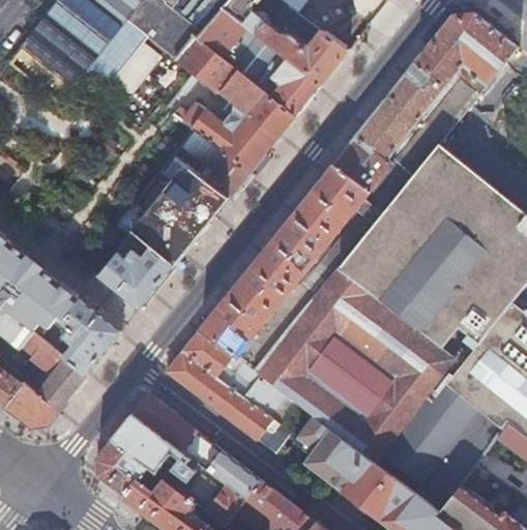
[(107,88),(119,74),(142,45),(146,38),(173,60),(175,58),(193,36),(147,0),(54,0),(42,16),(19,46),(72,88),(86,71),(107,88)]
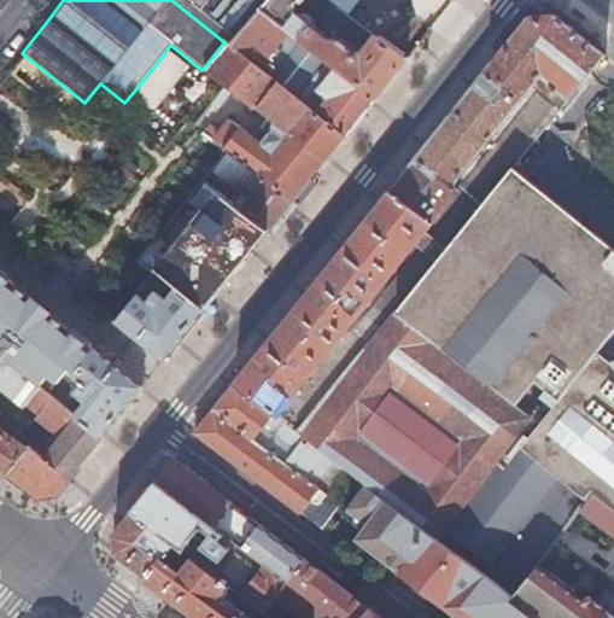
[(257,9),(245,0),(171,0),(224,42),(227,45),(257,9)]
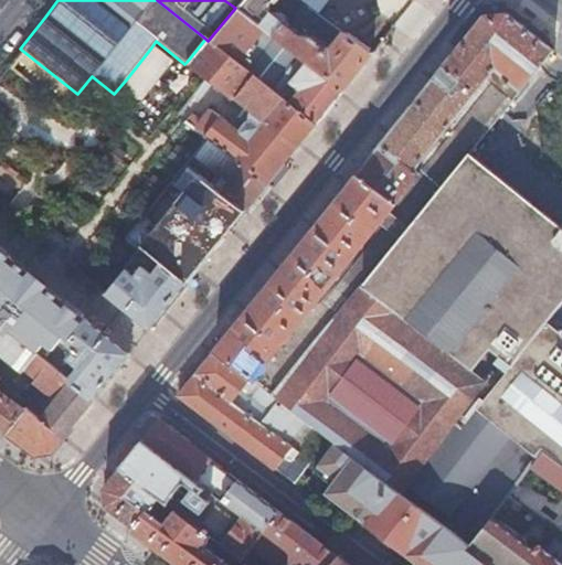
[(369,52),(341,31),(328,49),(301,30),(297,34),(288,27),(305,4),(298,0),(242,0),(235,8),(284,46),(304,62),(339,89),(363,59),(369,52)]
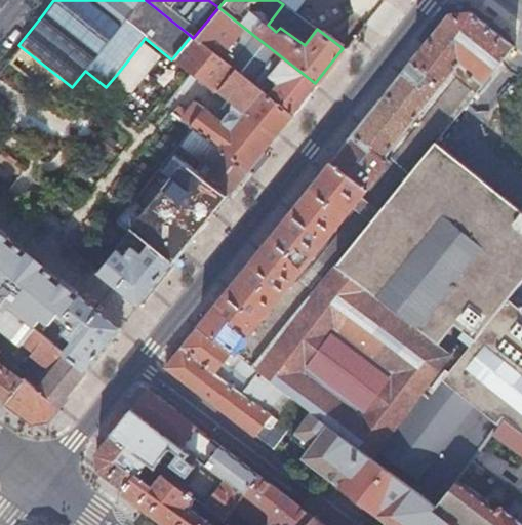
[(218,7),(193,38),(217,57),(233,38),(253,54),(264,43),(218,7)]
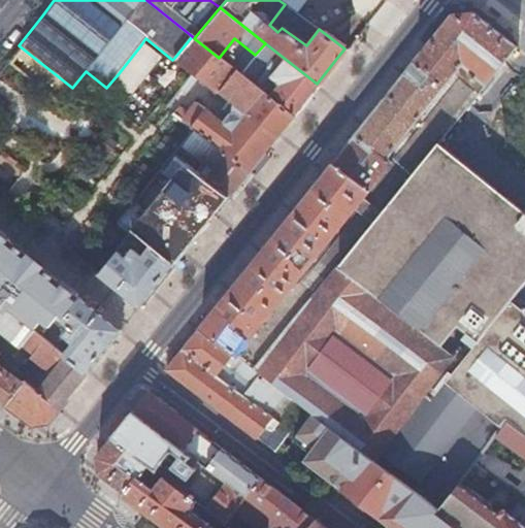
[(524,314),(509,300),(524,278),(524,215),(436,141),(515,45),(470,10),(451,13),(419,54),(379,102),(345,145),(233,283),(206,317),(198,326),(232,352),(248,364),(284,391),(294,399),(310,411),(352,442),(373,459),(378,453),(416,482),(411,488),(421,495),(434,505),(437,501),(446,492),(454,480),(477,450),(488,435),(490,432),(503,417),(524,432),(524,314)]
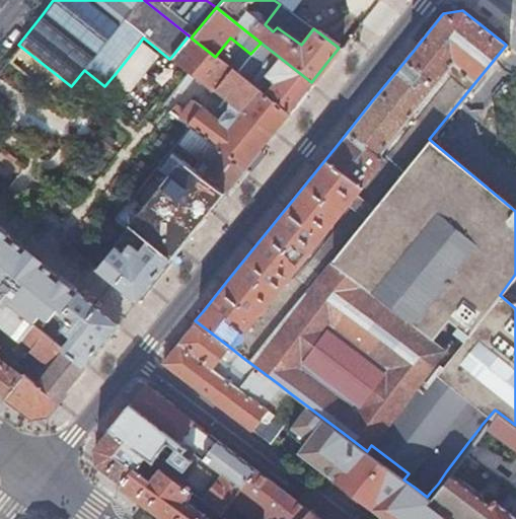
[(285,10),(281,15),(297,27),(301,23),(285,10)]
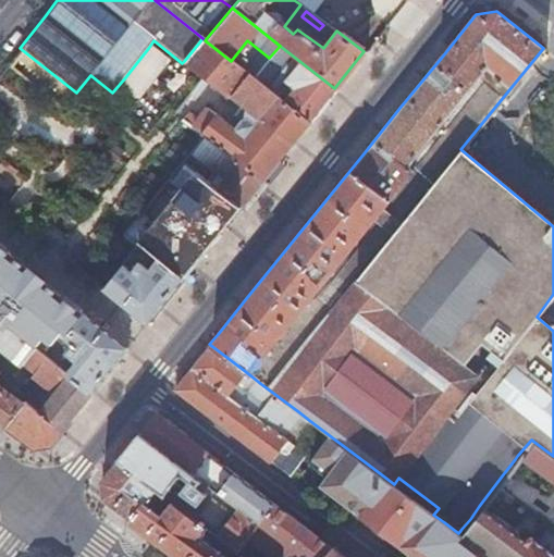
[(188,112),(183,120),(202,135),(260,180),(279,157),(307,122),(282,102),(272,95),(231,61),(205,40),(202,38),(184,61),(204,76),(256,119),(253,123),(248,120),(247,119),(246,119),(245,119),(244,119),(243,119),(242,120),(234,128),(214,113),(205,125),(188,112)]
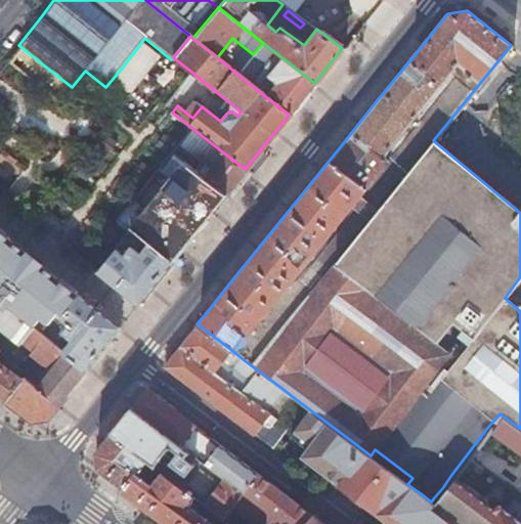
[(232,38),(217,57),(256,89),(266,76),(281,57),(263,43),(253,54),(232,38)]
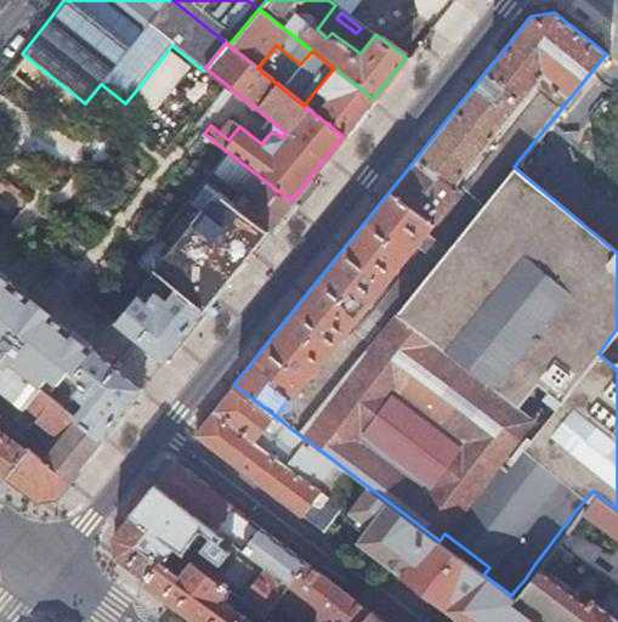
[(346,131),(373,99),(334,68),(316,90),(327,100),(315,114),(342,136),(346,131)]
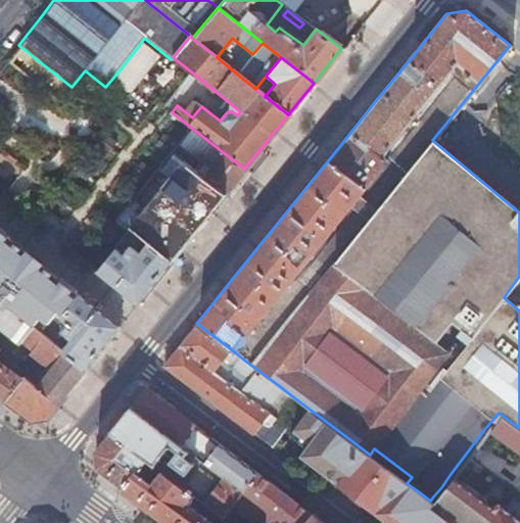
[(196,174),(224,195),(228,189),(244,169),(190,127),(177,144),(203,164),(196,174)]
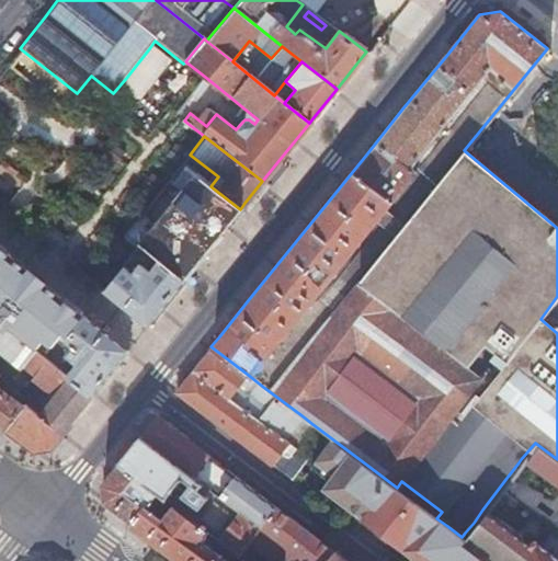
[(182,164),(195,173),(198,169),(186,159),(182,164)]
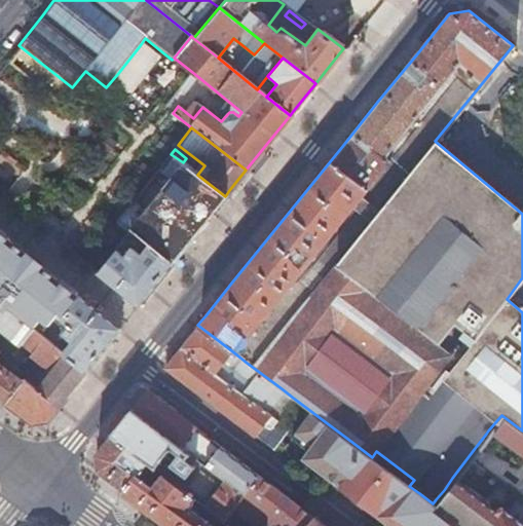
[(132,201),(117,219),(126,227),(131,230),(148,245),(172,263),(202,224),(225,196),(197,175),(183,162),(171,154),(163,164),(174,173),(139,216),(133,212),(137,205),(132,201)]
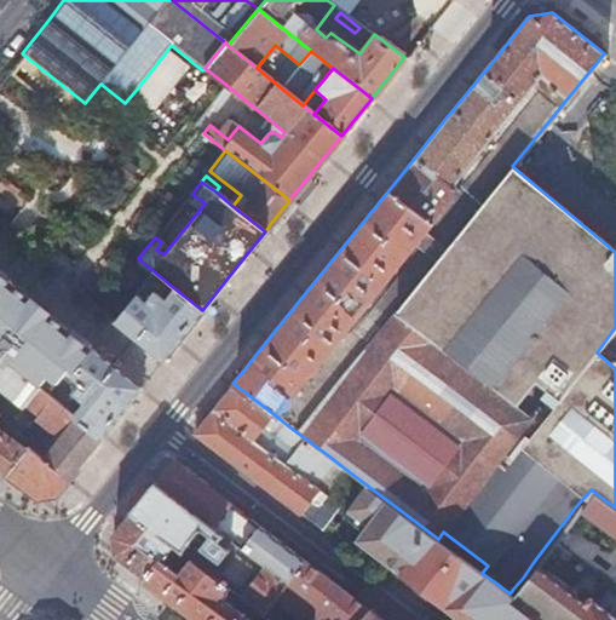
[(73,372),(92,349),(0,273),(0,354),(38,385),(46,375),(55,383),(67,367),(73,372)]
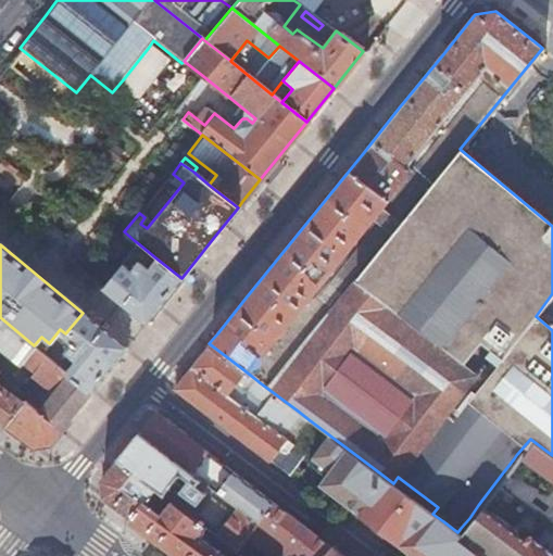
[(181,278),(156,258),(148,268),(143,264),(139,261),(130,270),(123,264),(102,288),(146,323),(163,301),(181,278)]
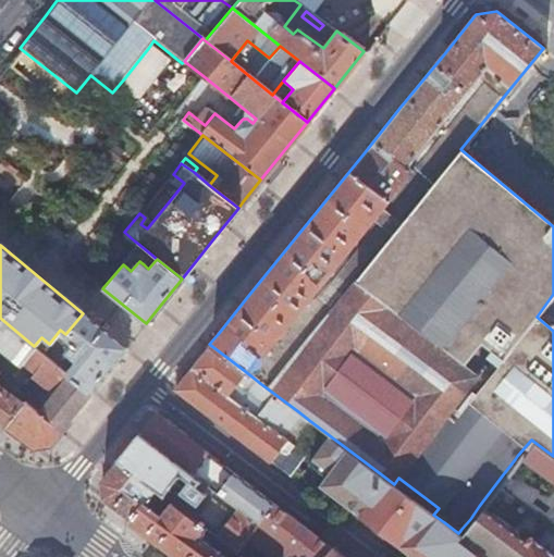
[(60,369),(89,394),(117,360),(125,348),(83,313),(65,334),(63,336),(72,344),(63,354),(74,361),(69,369),(64,364),(60,369)]
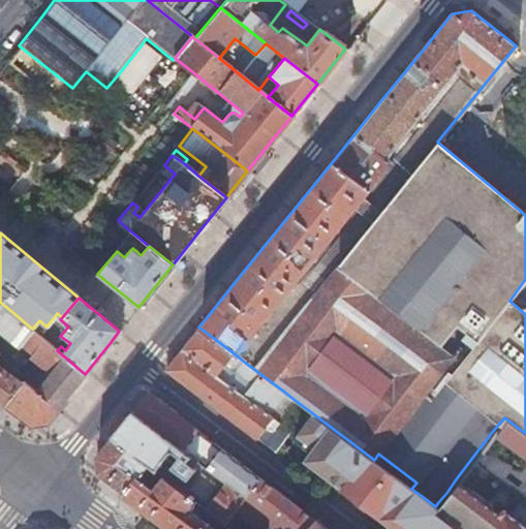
[(32,331),(33,330),(32,329),(0,302),(0,402),(30,424),(47,423),(51,416),(85,374),(57,350),(39,336),(32,331)]
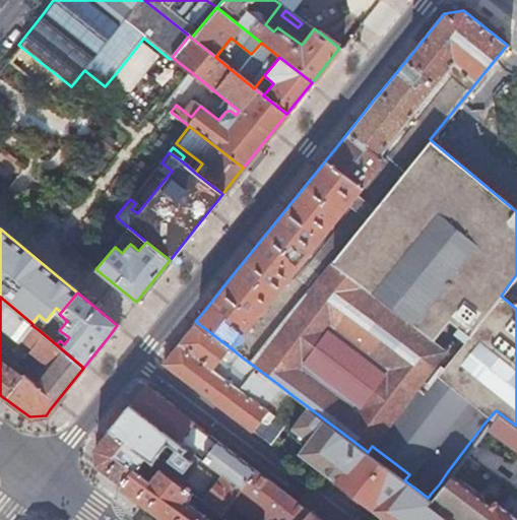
[(263,406),(279,385),(244,359),(236,369),(219,356),(229,346),(195,321),(180,340),(162,363),(206,396),(251,429),(266,409),(263,406)]
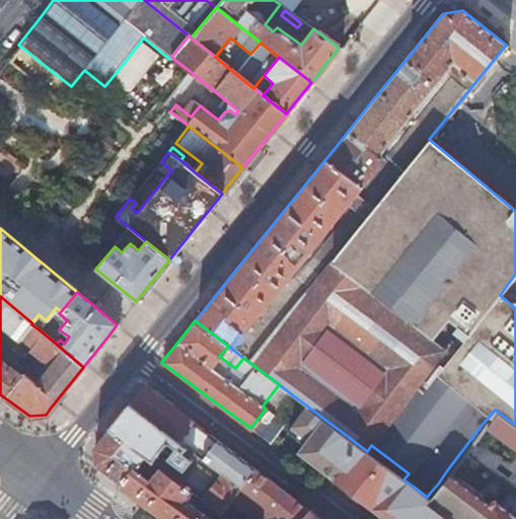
[(136,393),(128,403),(181,445),(185,440),(178,436),(191,420),(183,415),(145,382),(136,393)]
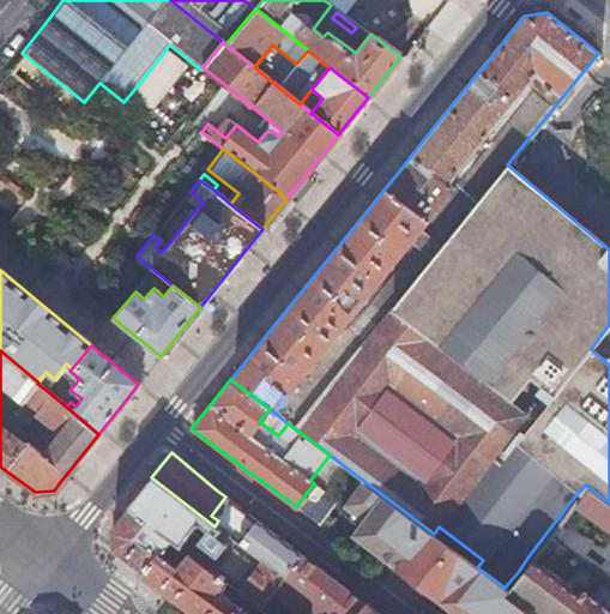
[(324,486),(332,475),(327,470),(318,482),(324,486)]
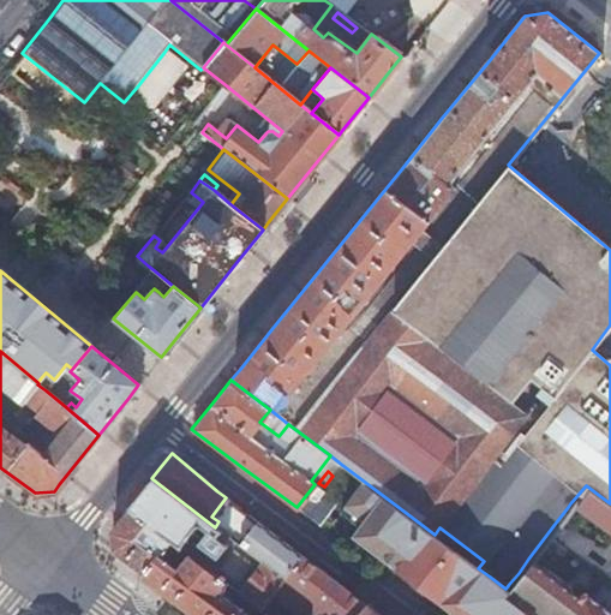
[(187,553),(225,581),(231,585),(234,579),(228,574),(241,556),(215,536),(220,531),(215,527),(151,478),(147,484),(127,507),(169,538),(187,553)]
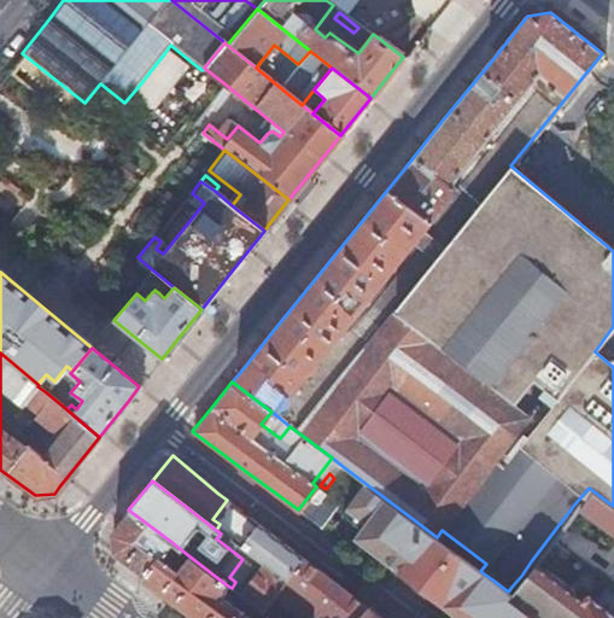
[(613,617),(613,506),(589,488),(573,506),(613,536),(613,616),(585,594),(580,600),(531,561),(521,576),(512,587),(508,592),(492,579),(480,571),(456,553),(444,543),(437,537),(411,518),(363,482),(340,513),(361,529),(355,538),(360,541),(427,593),(458,617),(613,617)]
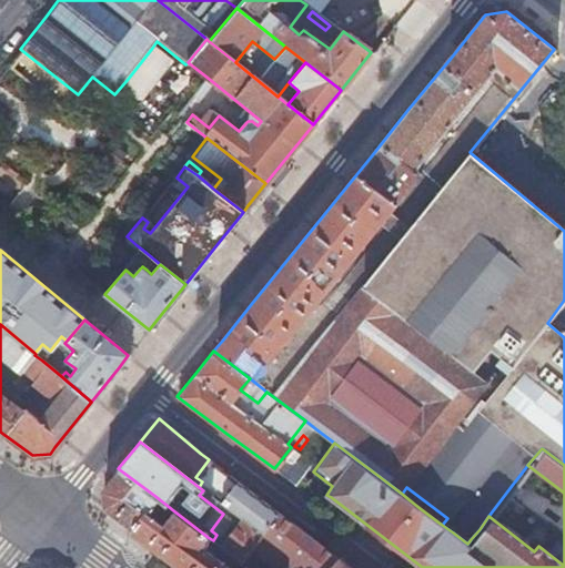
[(238,517),(254,495),(209,459),(195,477),(202,482),(199,487),(203,490),(238,517)]
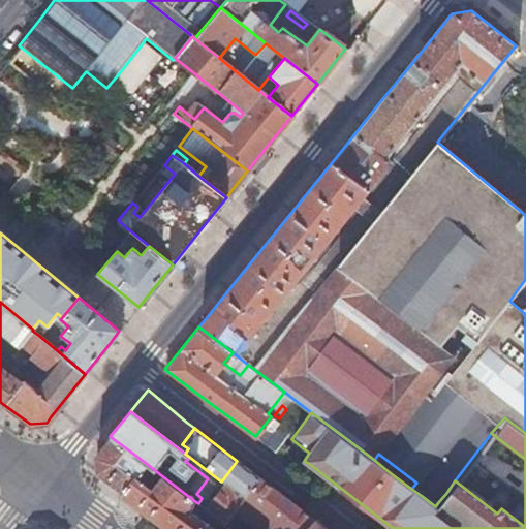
[(271,433),(264,443),(274,450),(280,442),(282,440),(271,433)]
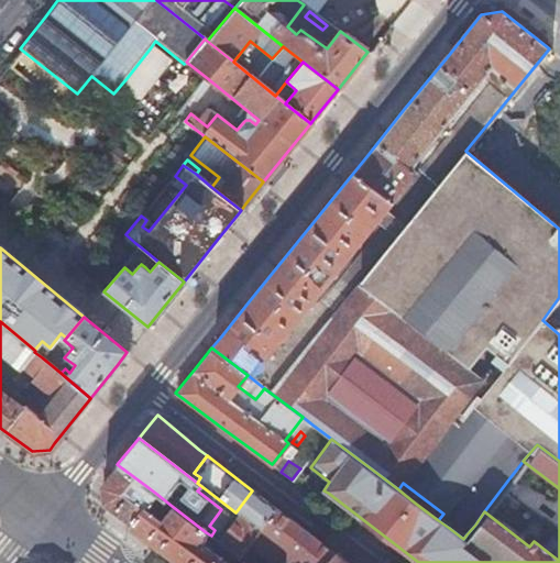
[(246,562),(243,560),(240,562),(228,562),(218,555),(199,541),(206,532),(172,506),(162,520),(144,507),(155,493),(117,464),(113,468),(99,486),(102,503),(114,511),(132,523),(186,562),(246,562)]
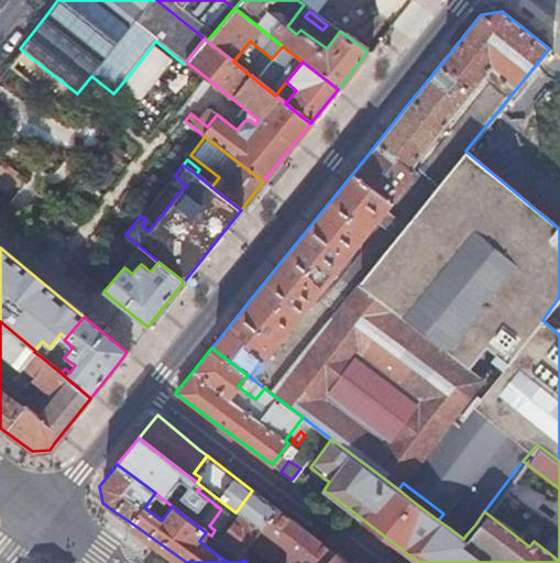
[(416,504),(438,520),(443,514),(403,483),(398,489),(405,495),(416,504)]
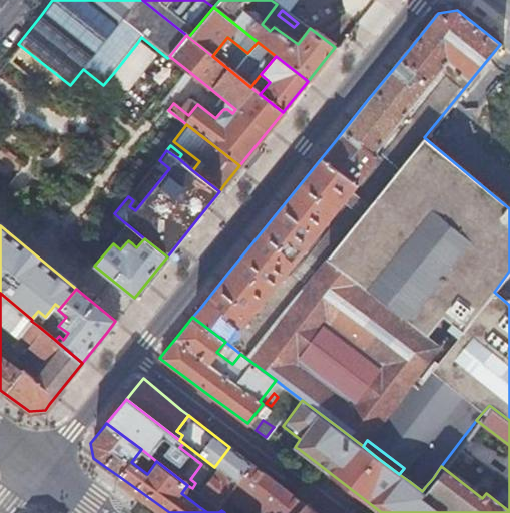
[(217,469),(235,482),(236,483),(251,463),(229,447),(214,467),(217,469)]
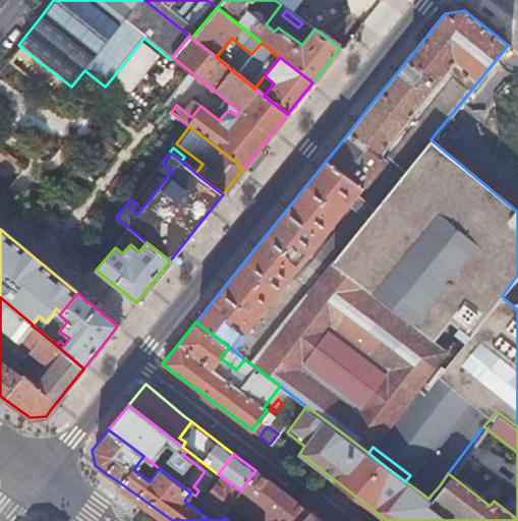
[(150,481),(159,468),(144,456),(133,469),(150,481)]
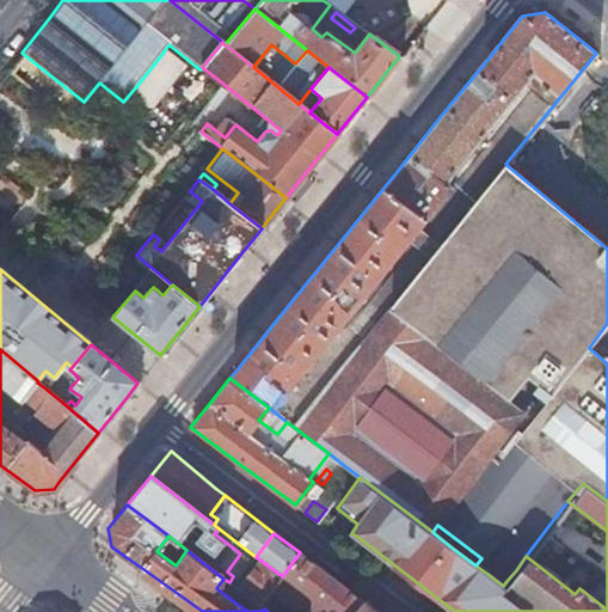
[(281,575),(263,598),(270,603),(275,595),(295,611),(355,611),(363,601),(331,576),(300,552),(282,576),(281,575)]
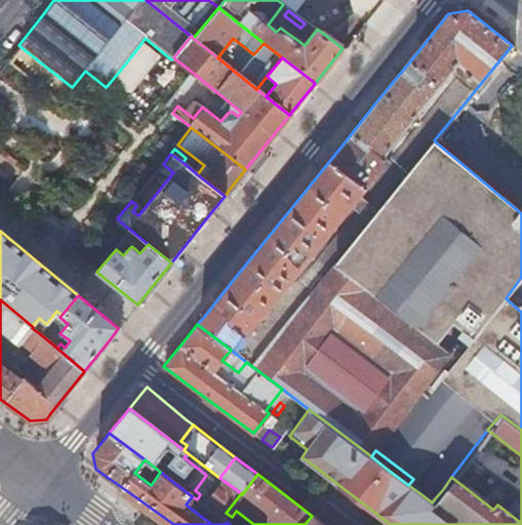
[(222,518),(226,513),(241,493),(223,480),(204,505),(209,510),(222,518)]
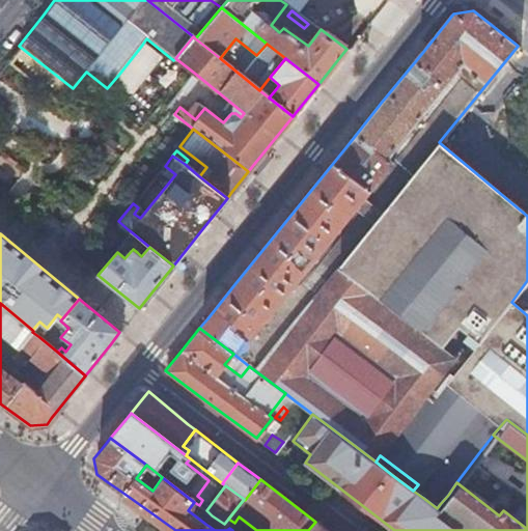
[(205,524),(212,515),(206,510),(199,505),(194,502),(188,510),(205,524)]
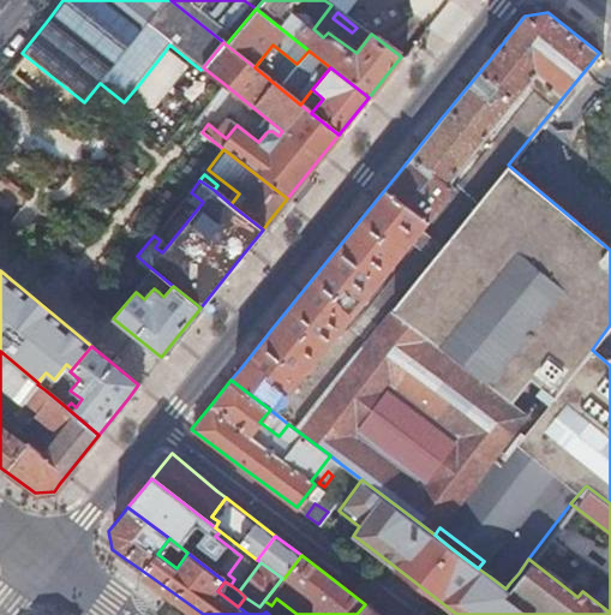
[(262,614),(265,611),(259,607),(245,597),(238,607),(249,614),(262,614)]
